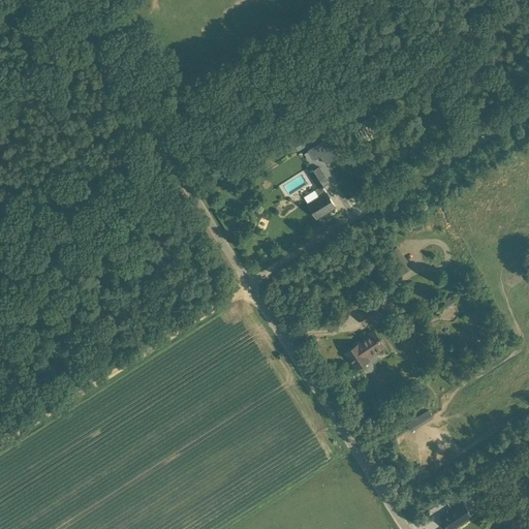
[(361,145),(382,133),(373,116),(351,127),(361,145)]
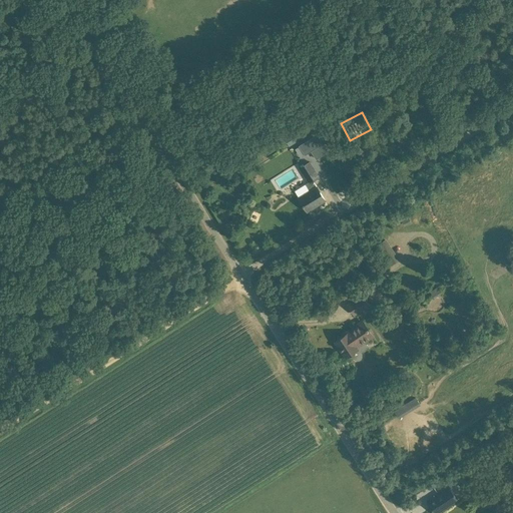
[(318,137),(301,148),(306,157),(315,151),(320,160),(329,154),(318,137)]
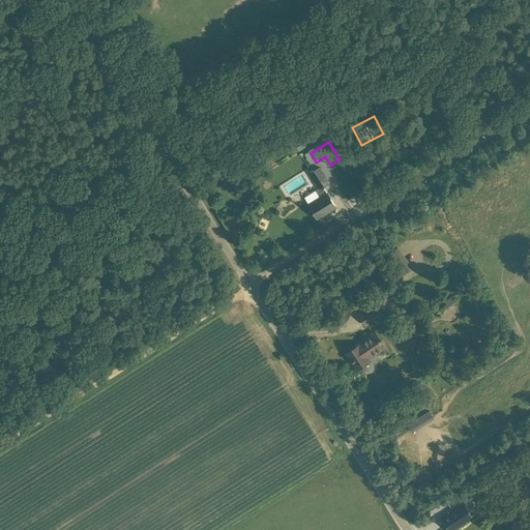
[(318,186),(313,189),(304,196),(318,218),(336,207),(321,183),(327,179),(318,165),(307,171),(318,186)]
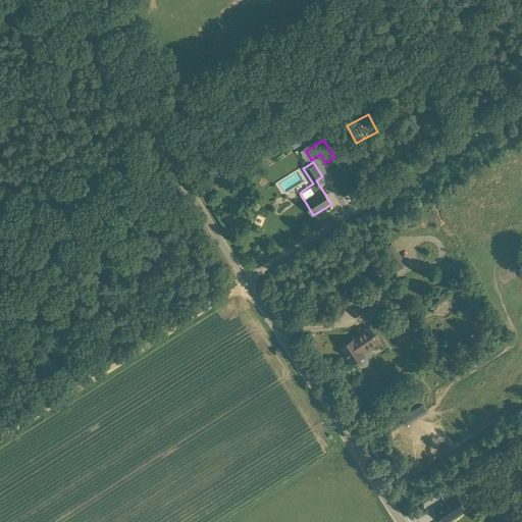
[(454,297),(450,290),(438,296),(442,303),(454,297)]
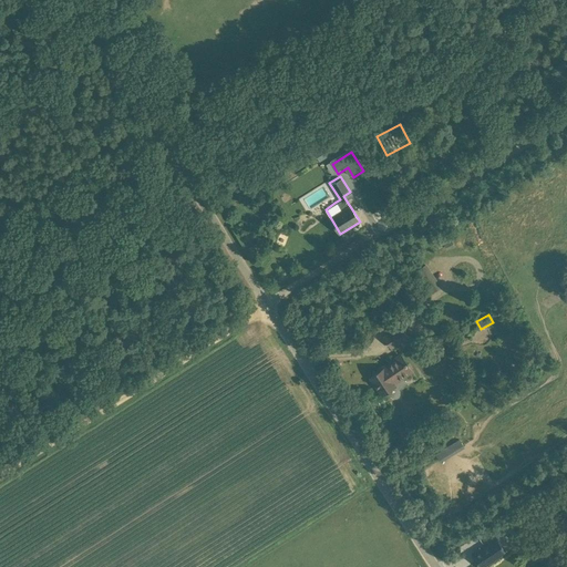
[(384,337),(392,348),(408,337),(400,326),(384,337)]
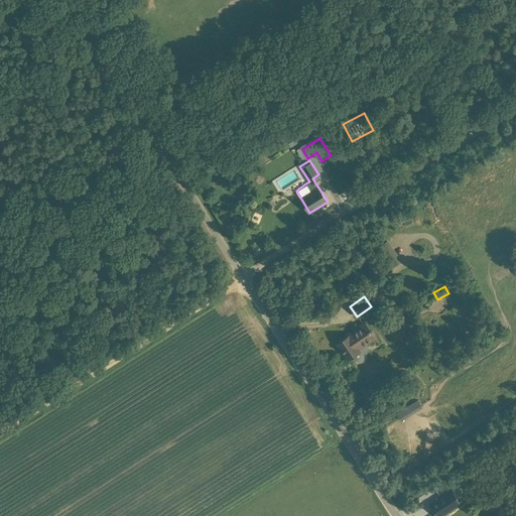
[(348,359),(354,355),(357,360),(358,361),(359,362),(361,362),(363,362),(364,360),(365,358),(364,356),(361,350),(360,349),(369,342),(370,344),(377,340),(365,323),(348,334),(349,336),(338,343),(348,359)]
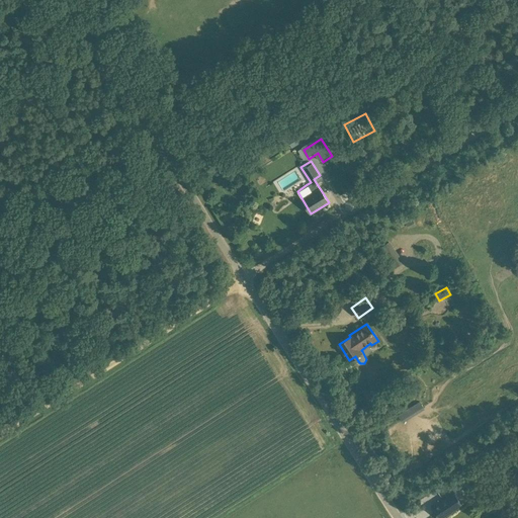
[(420,401),(399,414),(404,422),(425,409),(420,401)]
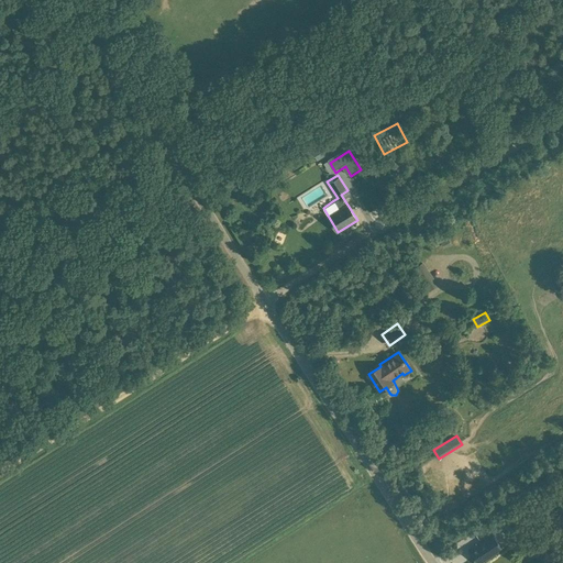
[(468,550),(477,562),(481,562),(503,549),(493,534),(468,550)]
